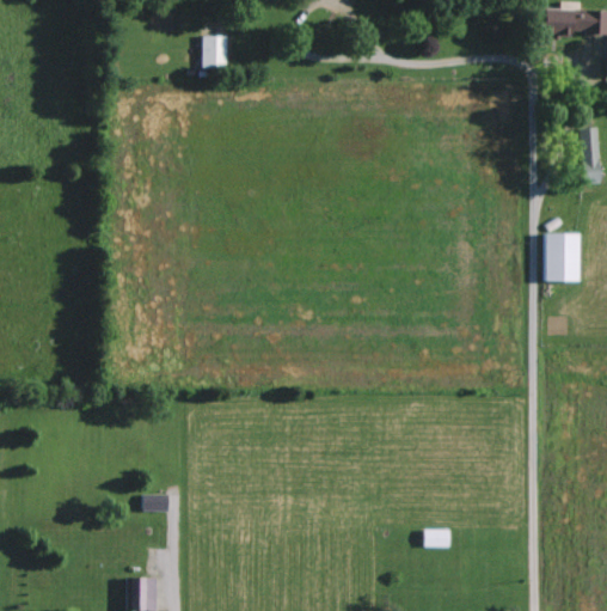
[(606,11),(545,10),(545,34),(572,34),(572,32),(606,34),(606,11)]
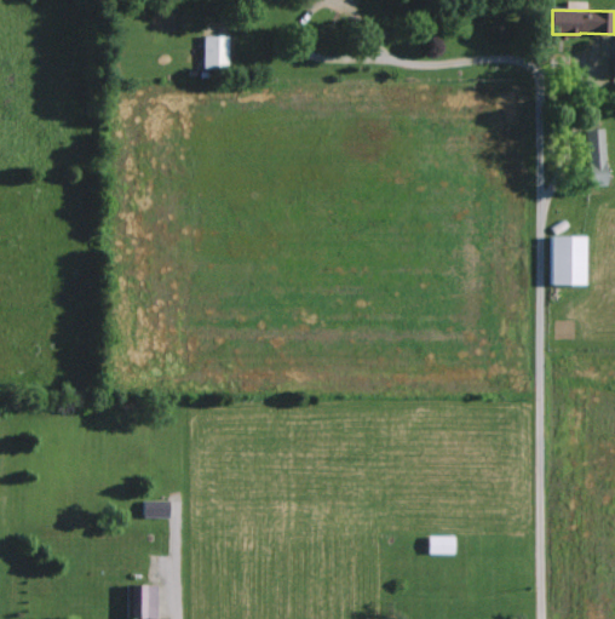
[(230,36),(205,36),(206,68),(230,67),(230,36)]
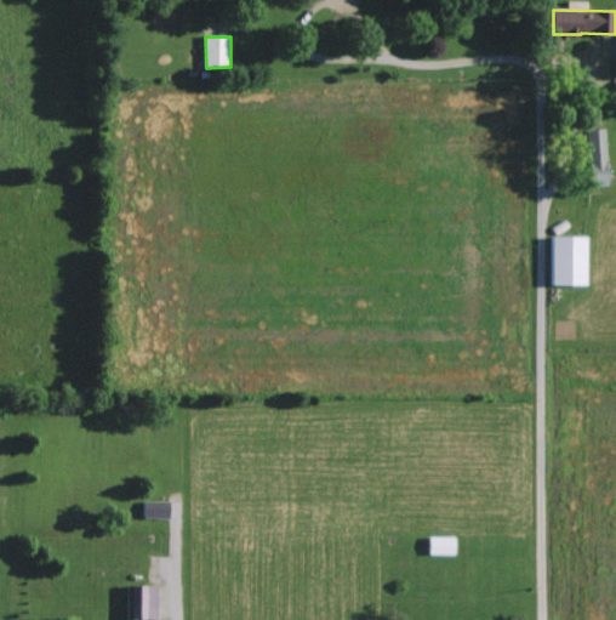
[(589,130),(591,174),(608,172),(606,130),(589,130)]
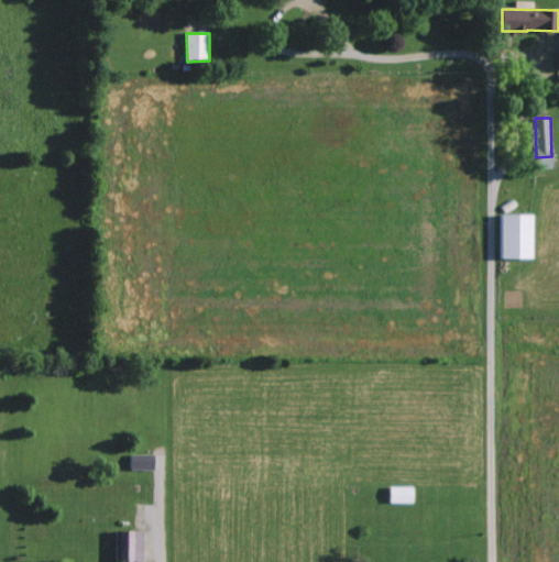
[(535,213),(503,212),(502,256),(534,257),(535,213)]
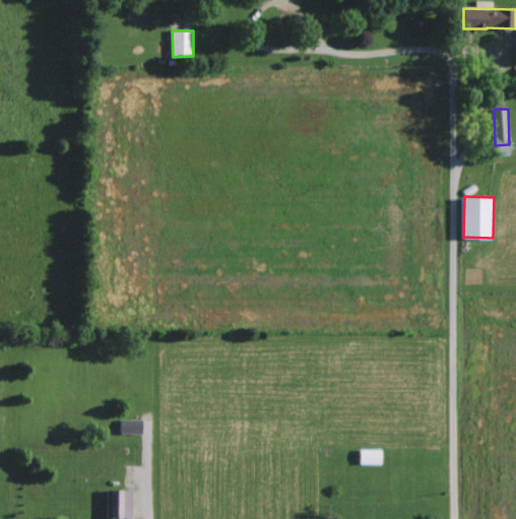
[(121,433),(143,433),(143,419),(122,419),(121,433)]
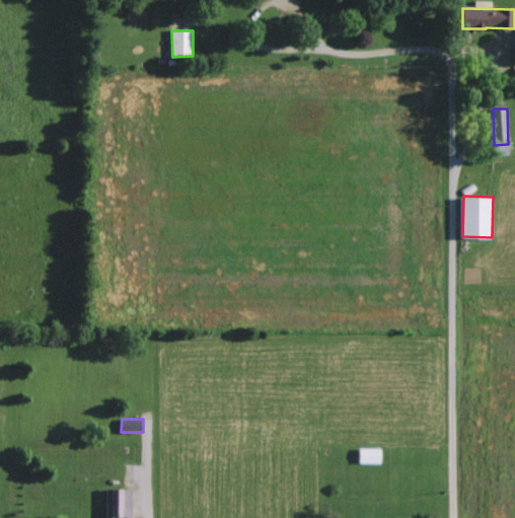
[(382,448),(360,448),(360,462),(382,463),(382,448)]
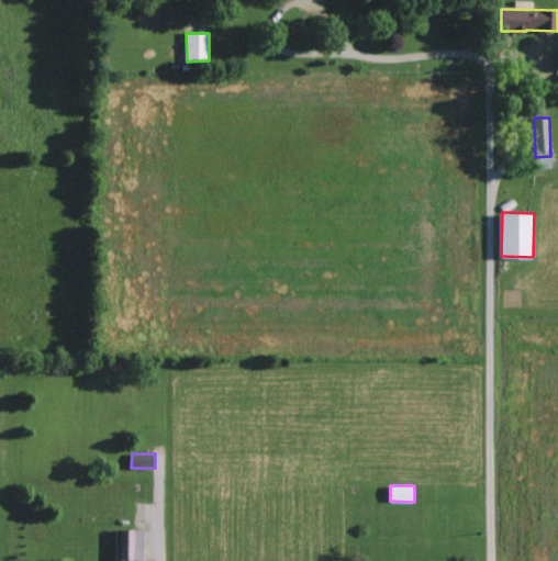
[(143,529),(121,529),(122,558),(144,558),(143,529)]
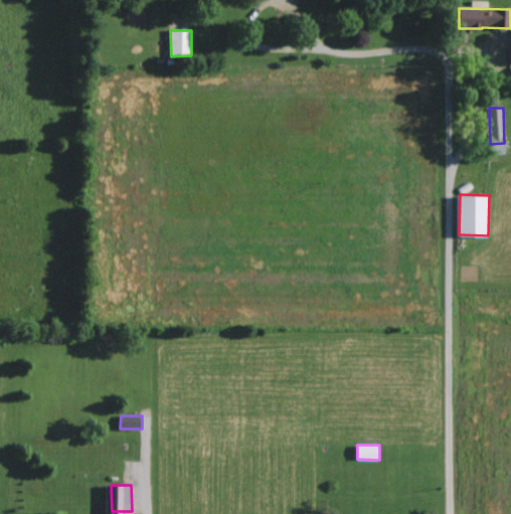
All buildings are outlined.
